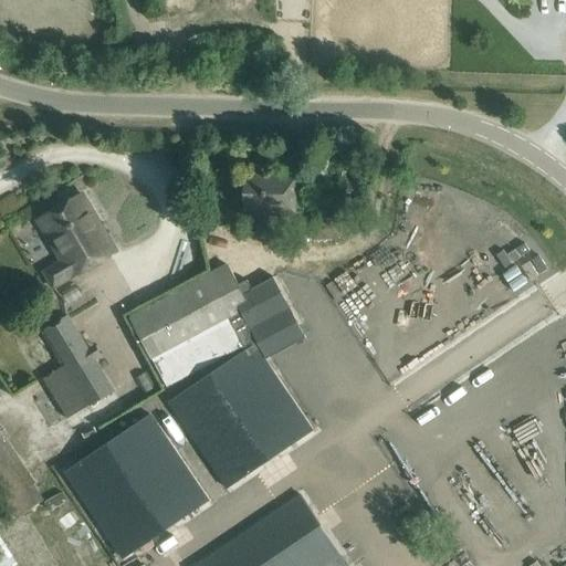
[(296,178),(245,176),(244,211),(295,212),(296,178)]
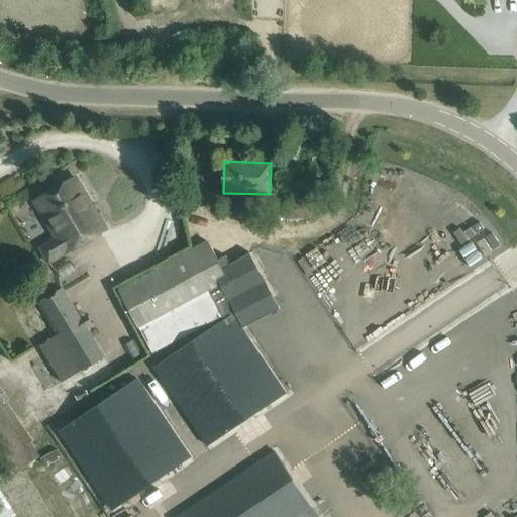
[(103,229),(75,180),(37,201),(67,250),(103,229)]
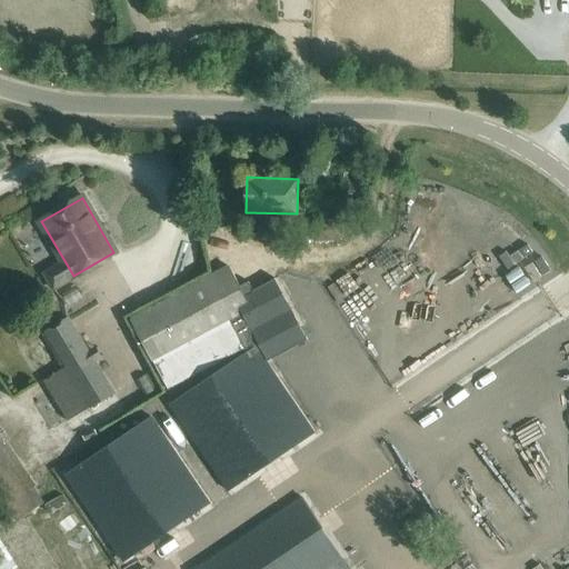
[(296,225),(296,237),(276,238),(276,253),(288,253),(289,260),(318,259),(318,258),(338,257),(338,241),(340,241),(339,223),(296,225)]
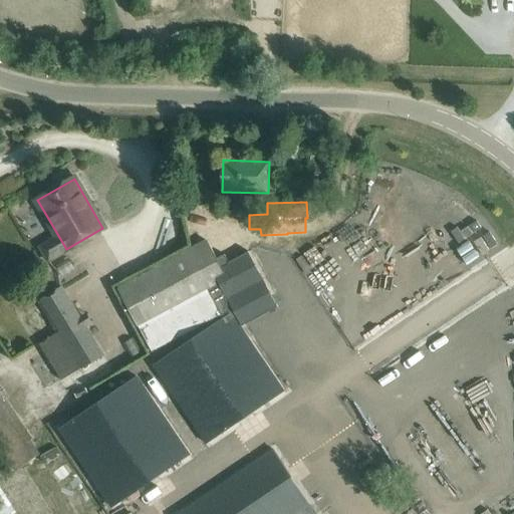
[(470,216),(435,230),(441,244),(475,230),(470,216)]
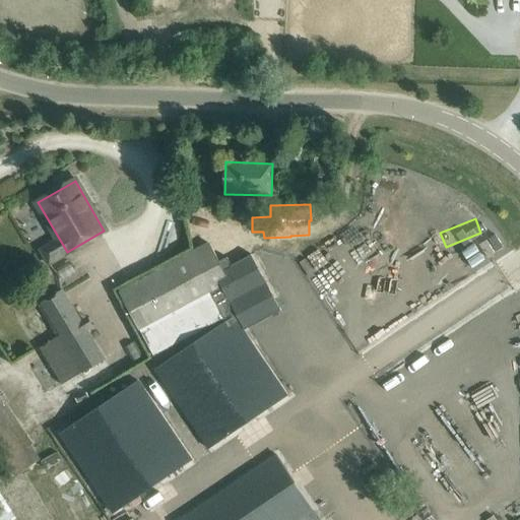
[(245,329),(280,310),(251,255),(223,269),(210,244),(120,293),(151,358),(236,312),(245,329)]
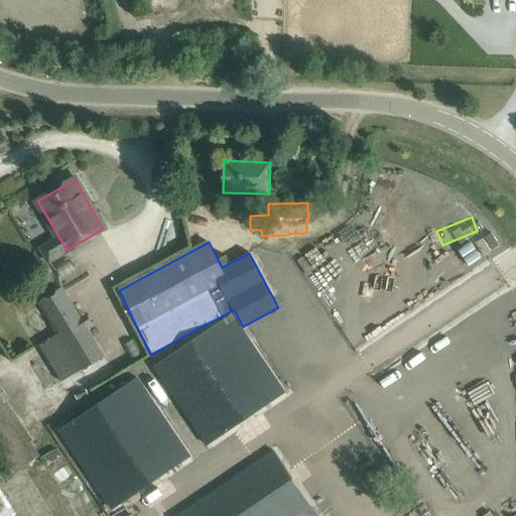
[(61,288),(41,301),(58,329),(37,342),(61,382),(70,377),(103,358),(103,357),(87,330),(80,318),(61,288)]
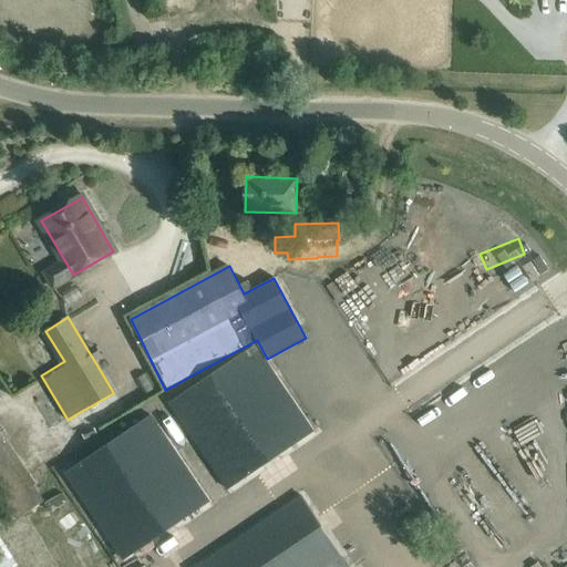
[(255,344),(169,403),(228,490),(313,432),(255,344)]
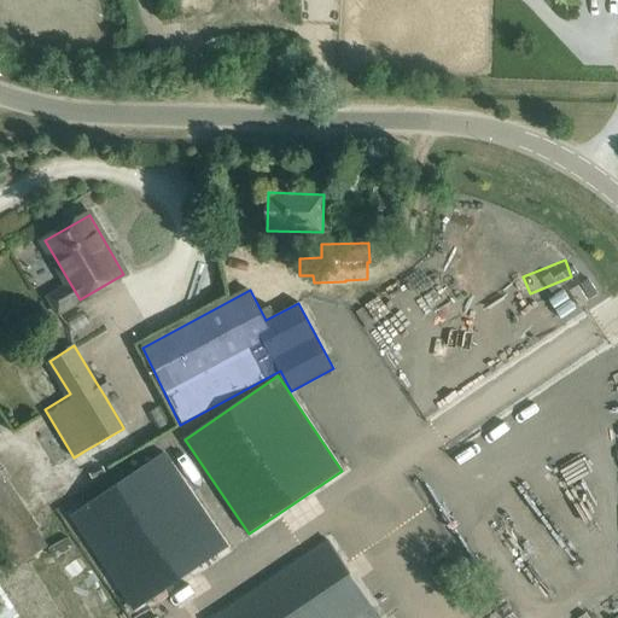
[(164,453),(71,516),(135,611),(228,547),(164,453)]
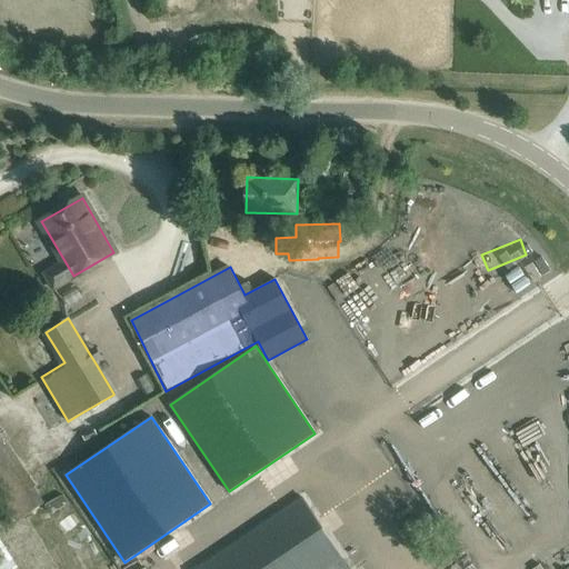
[(45,500),(0,435),(0,495),(17,519),(45,500)]
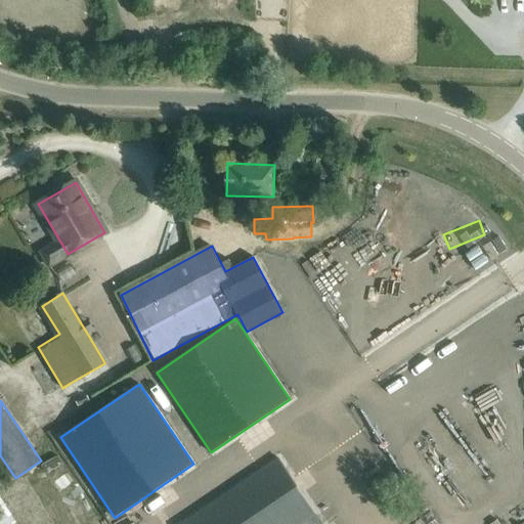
[(507,418),(475,433),(482,447),(514,433),(507,418)]
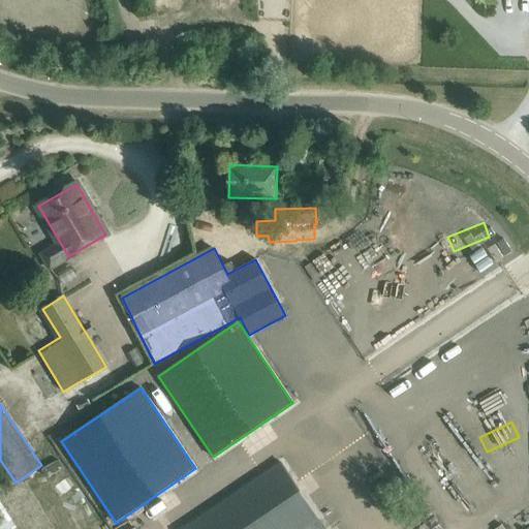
[(325,528),(282,463),(183,528),(325,528)]
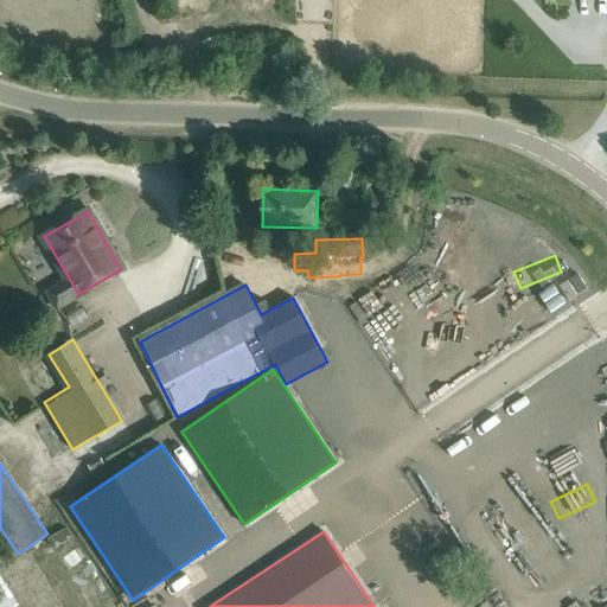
[(62,606),(26,549),(11,558),(0,564),(0,606),(62,606)]
